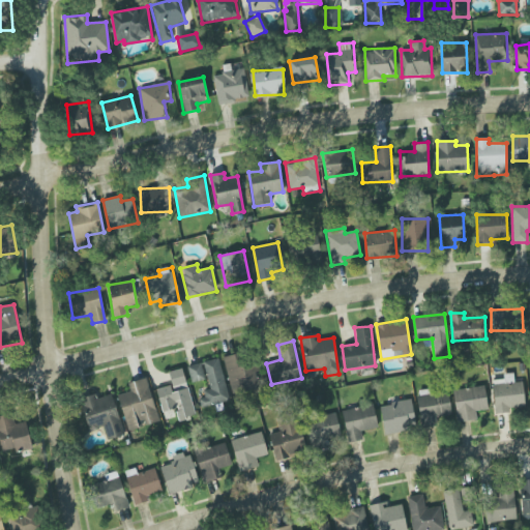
[(223,357),(232,395),(263,388),(256,357),(243,360),(241,353),(223,357)]
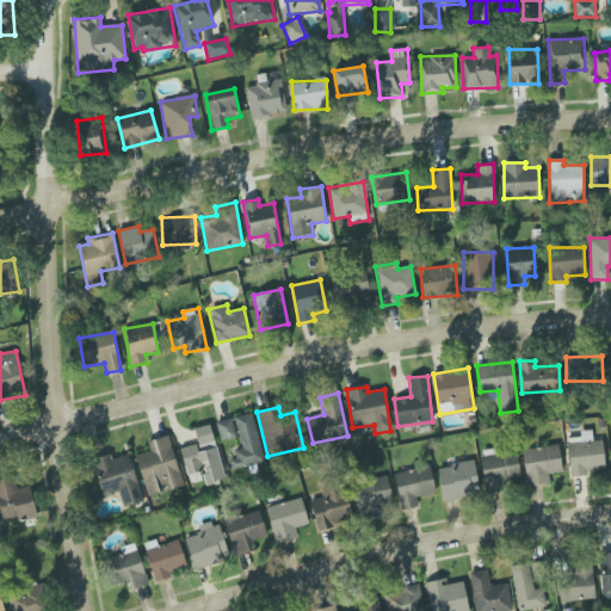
[(234,469),(264,462),(253,413),(234,418),(241,449),(230,451),(234,469)]
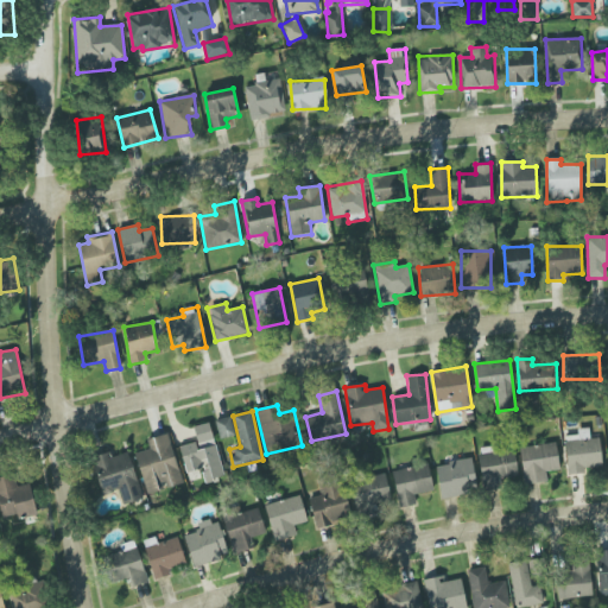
[(220,439),(235,436),(230,417),(215,420),(220,439)]
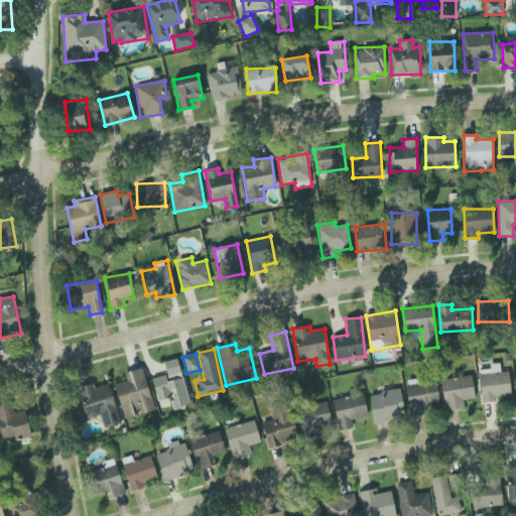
[(190,405),(177,359),(163,363),(167,375),(151,379),(157,401),(170,398),(173,410),(190,405)]
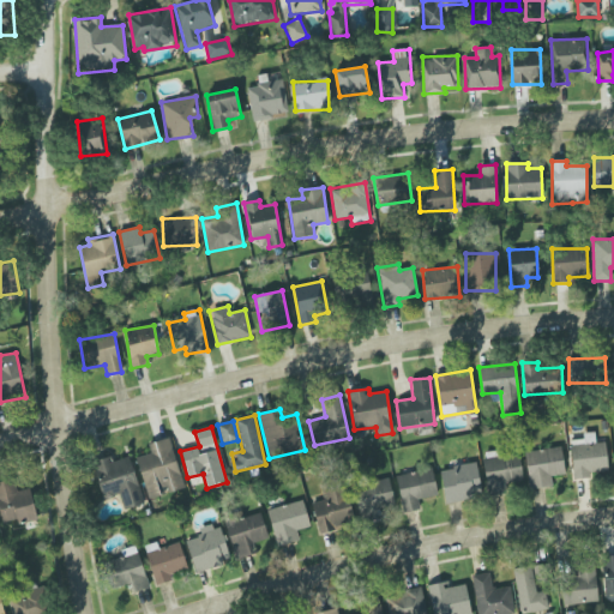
[(606,443),(595,443),(595,432),(583,433),(583,439),(570,440),(572,479),(591,479),(590,471),(607,471),(606,443)]
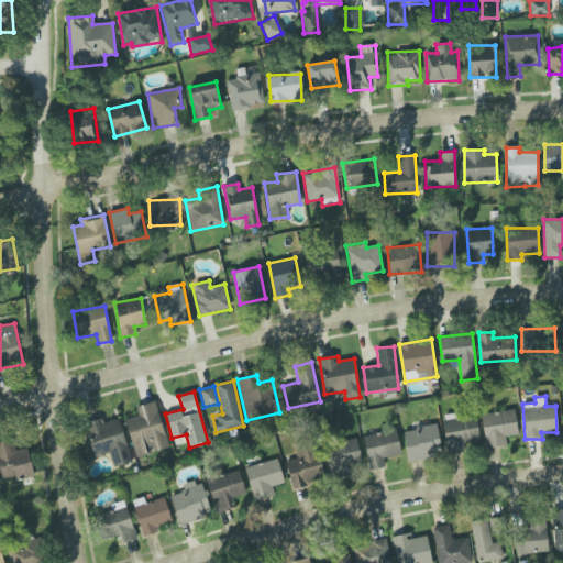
[(138,416),(125,419),(135,457),(168,449),(156,401),(135,407),(138,416)]
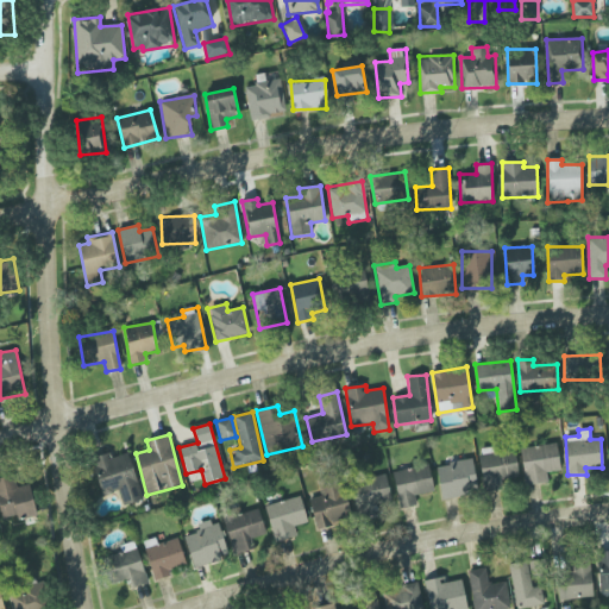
[(560,471),(557,444),(521,447),(525,485),(547,483),(546,472),(560,471)]
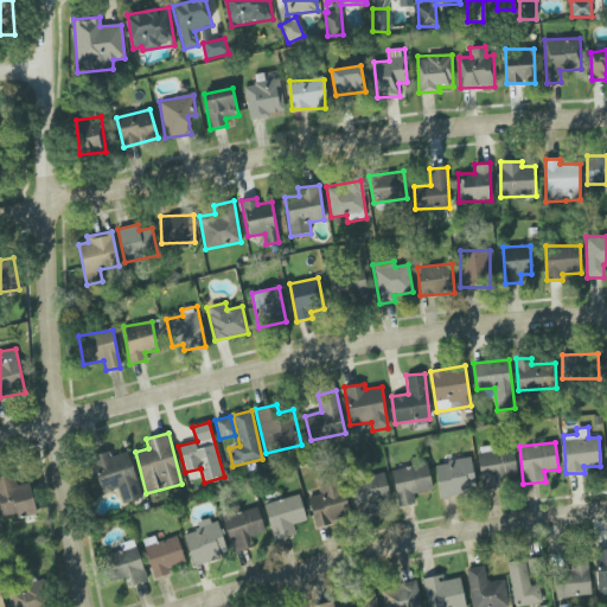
[(483,490),(500,487),(499,478),(517,475),(513,449),(478,454),(483,490)]
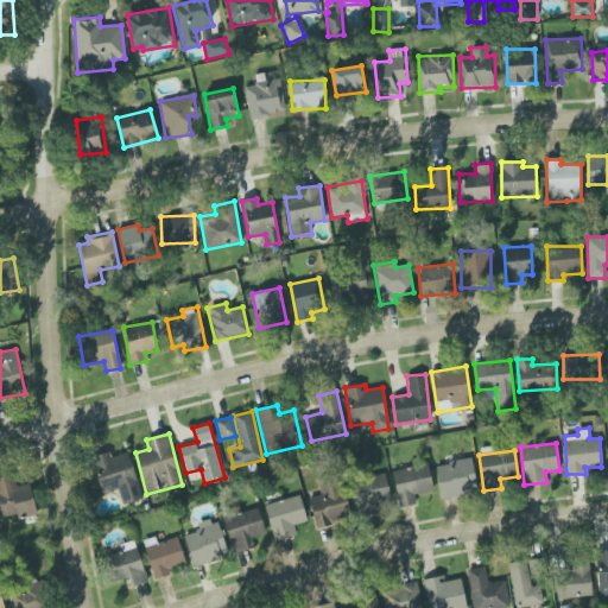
[(102,495),(119,491),(122,505),(143,499),(128,451),(112,457),(109,453),(92,457),(102,495)]
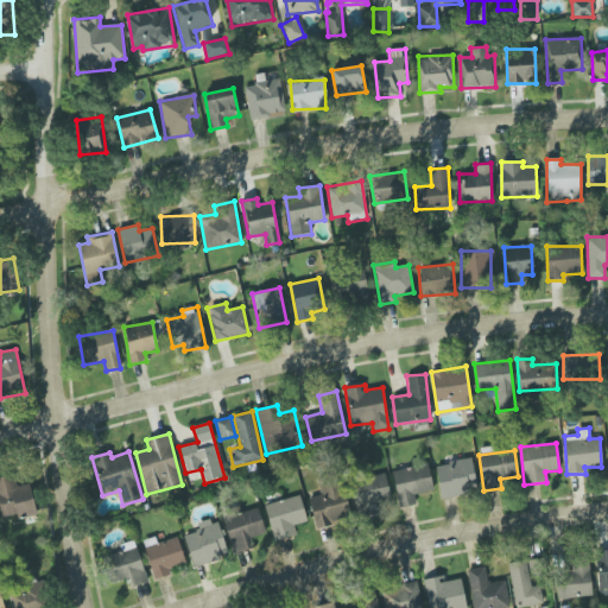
[(441,499),(477,492),(472,458),(435,466),(441,499)]
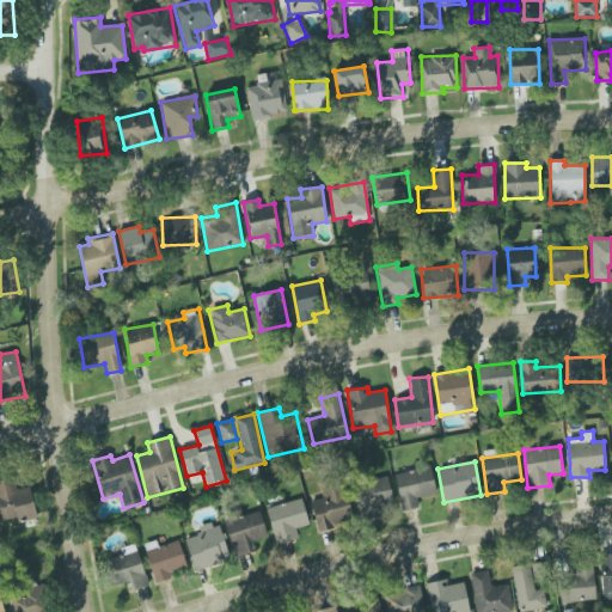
[(430,466),(395,475),(403,510),(418,508),(416,499),(436,494),(430,466)]
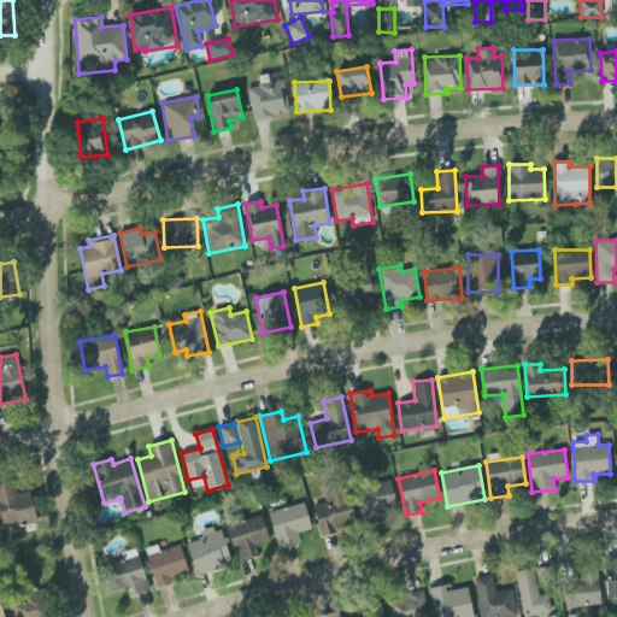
[(315,505),(321,535),(354,529),(345,481),(321,485),(324,503),(315,505)]
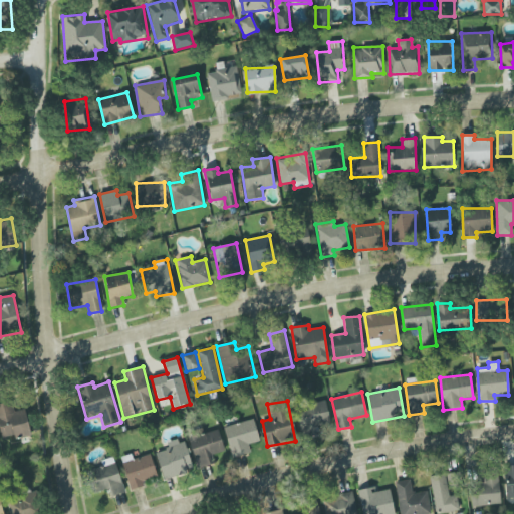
[(0,434),(1,438),(11,436),(12,440),(31,436),(25,409),(13,412),(11,402),(0,404),(0,434)]
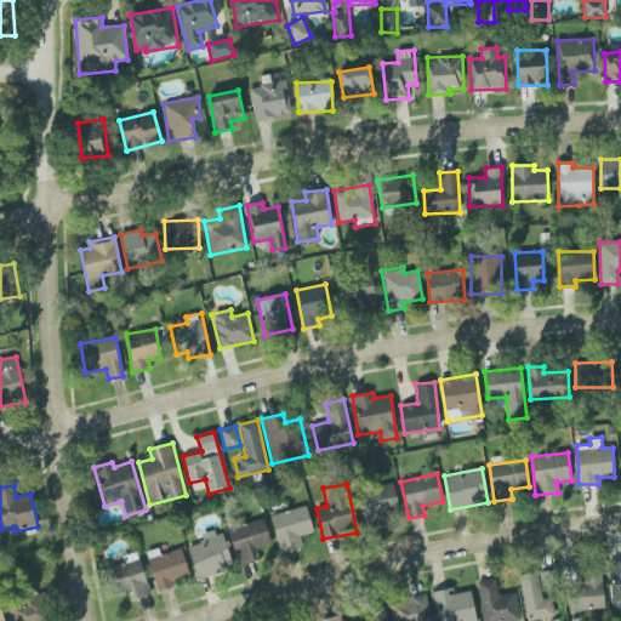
[(359,490),(364,528),(385,525),(383,513),(398,511),(396,485),(359,490)]
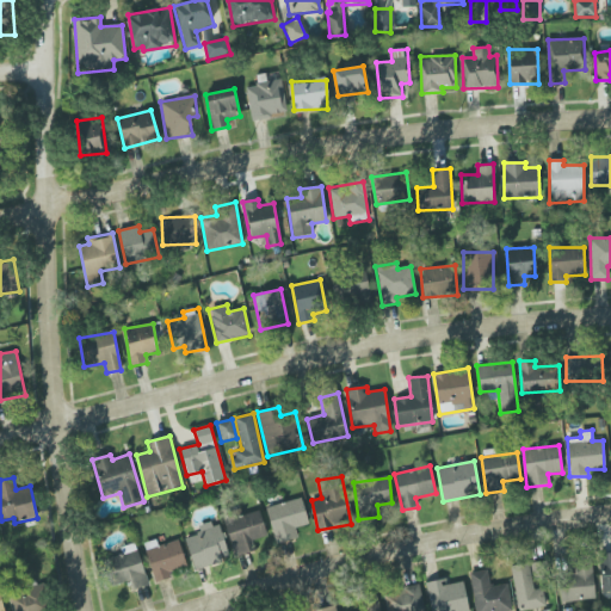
[(298,537),(295,528),(309,524),(301,498),(266,507),(276,544),(298,537)]
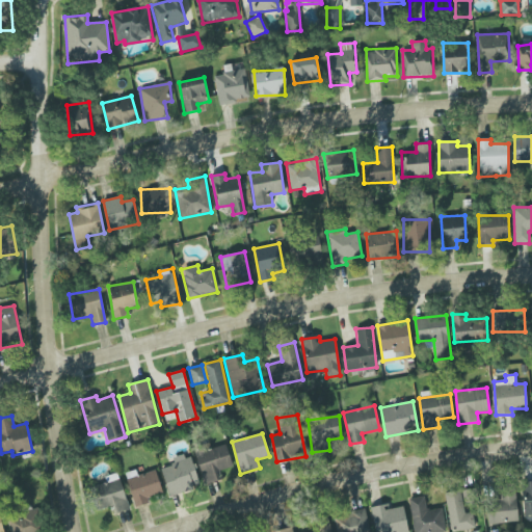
[(204,485),(220,480),(218,471),(233,468),(227,445),(195,454),(204,485)]
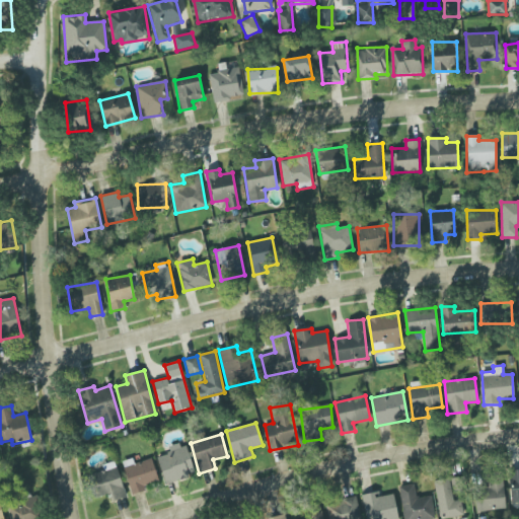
[(163,482),(194,474),(187,443),(168,447),(170,454),(157,457),(163,482)]
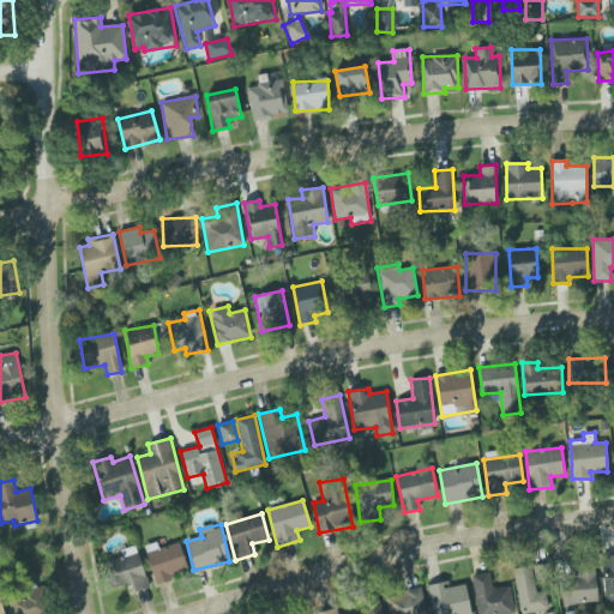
[(157,585),(173,581),(170,575),(187,569),(179,542),(158,549),(156,542),(144,547),(157,585)]
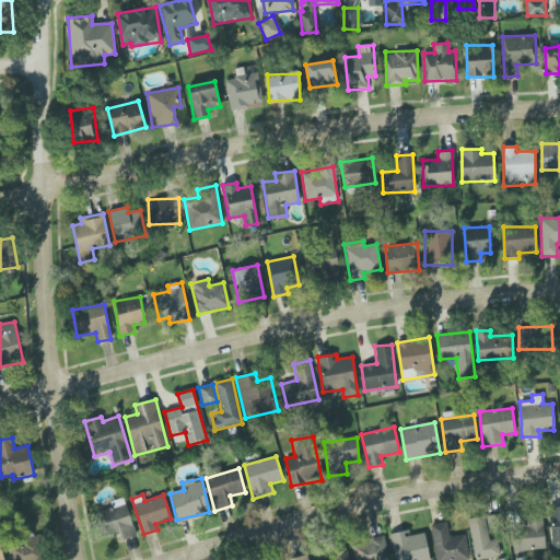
[(113,508),(94,513),(102,538),(118,533),(120,540),(136,536),(124,498),(111,501),(113,508)]
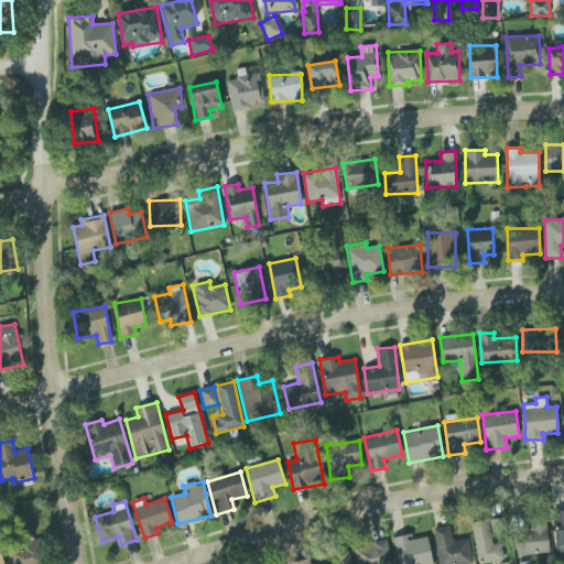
[(563,510),(554,510),(555,545),(563,545),(563,510)]
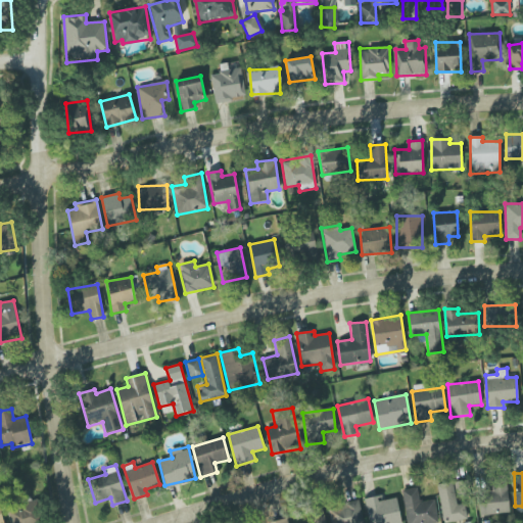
[(436,484),(443,522),(444,522),(467,519),(464,504),(457,505),(452,481),(436,484)]
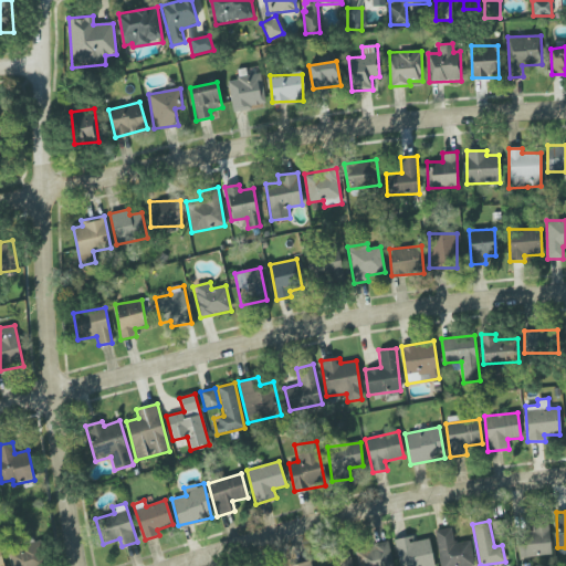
[(521,559),(552,554),(546,523),(532,526),(533,531),(516,534),(521,559)]
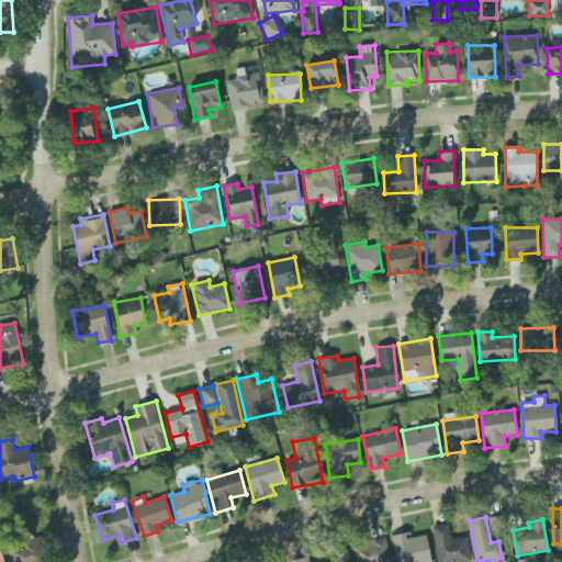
[(470,561),(467,537),(450,539),(448,525),(433,526),(436,561),(470,561)]
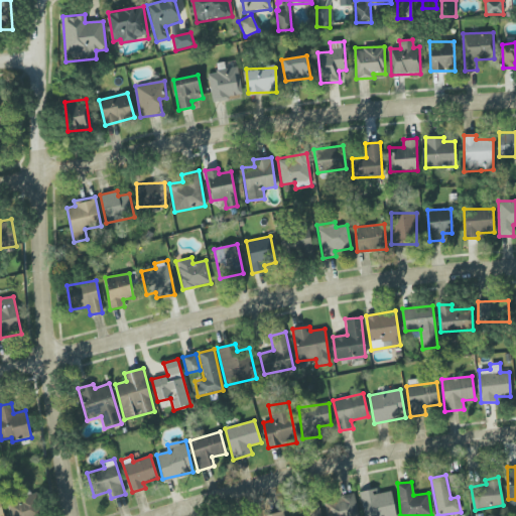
[(376,493),(376,490),(361,491),(363,515),(394,515),(392,491),(376,493)]
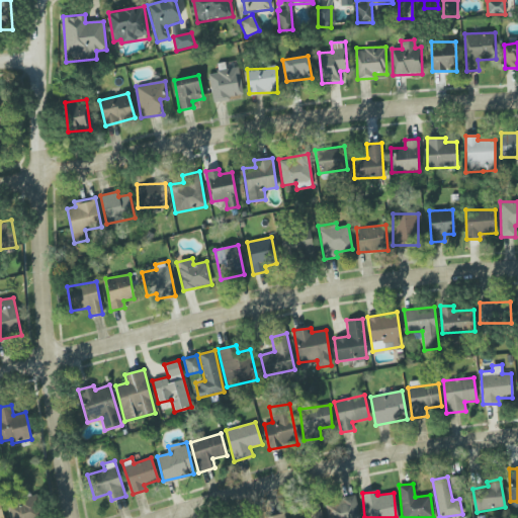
[(327,517),(359,517),(355,497),(324,503),(327,517)]
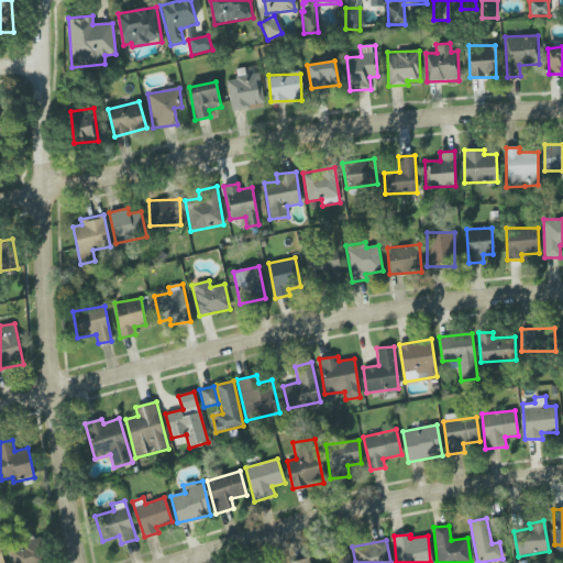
[(42,562),(36,541),(8,549),(11,562),(42,562)]
